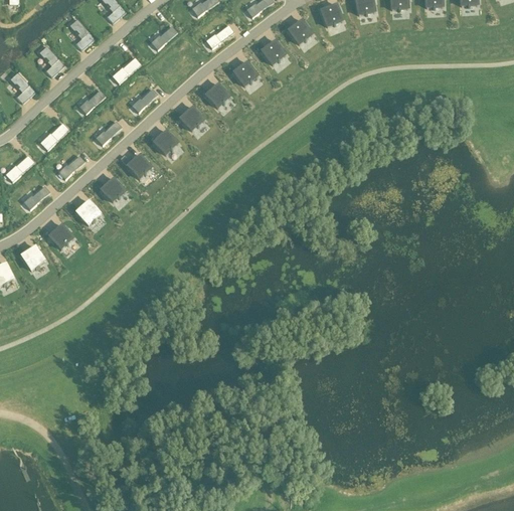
[(105,0),(107,3),(106,4),(109,8),(110,6),(113,10),(107,16),(112,22),(125,11),(115,0),(105,0)]
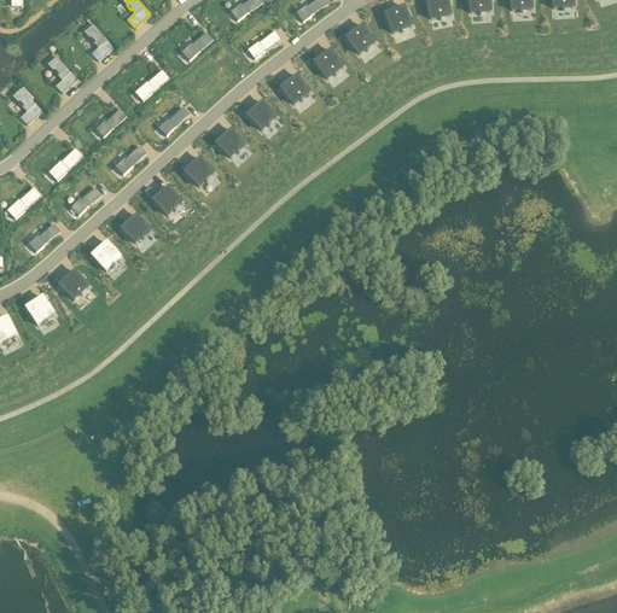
[(240,3),(231,10),(238,18),(262,0),(246,0),(242,4),(240,3)]
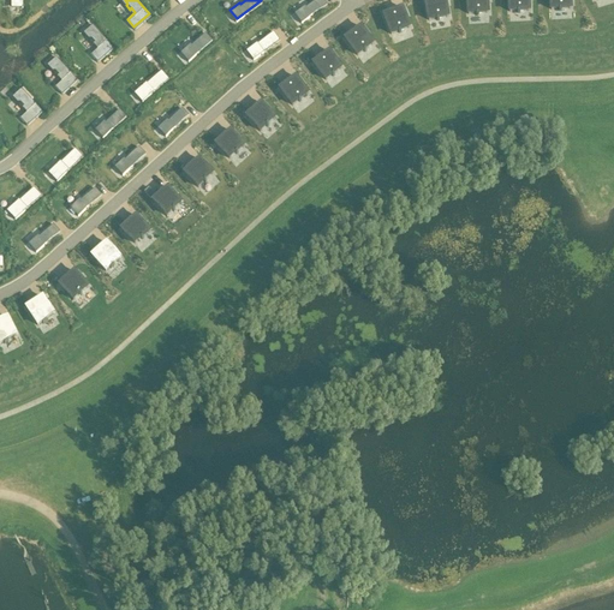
[(304,4),(294,11),(302,19),(326,1),(325,0),(311,0),(305,5),(304,4)]
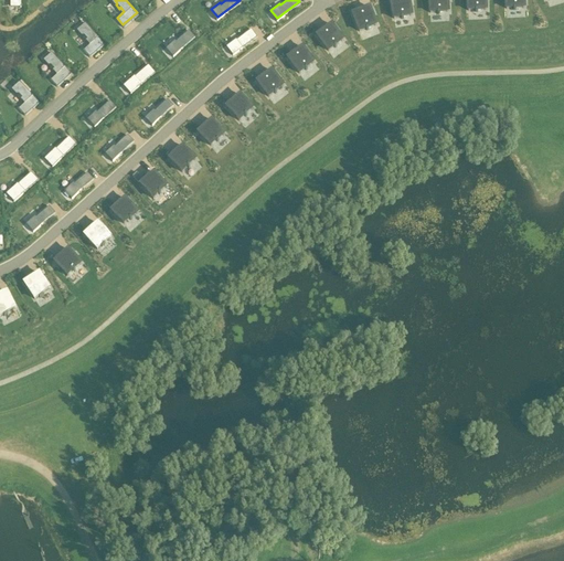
[(389,0),(392,17),(413,13),(410,0),(389,0)]
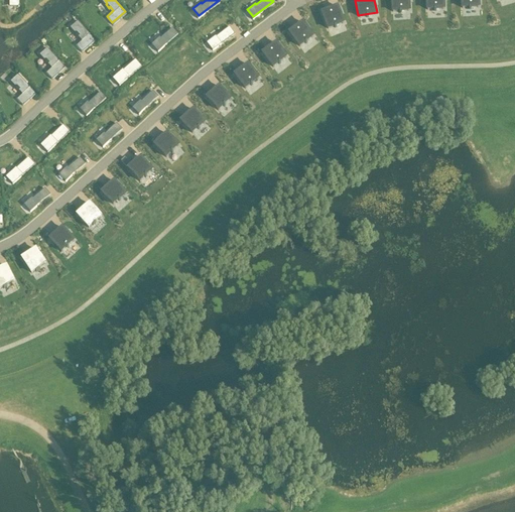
[(390,0),(391,10),(410,9),(409,0),(390,0)]
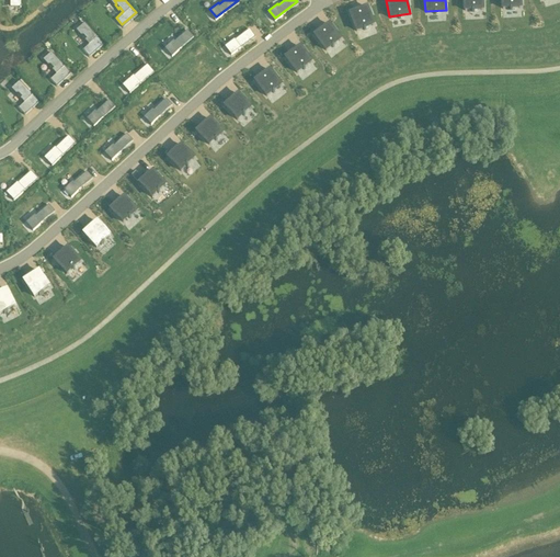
[(461,0),(463,9),(483,8),(482,0),(461,0)]
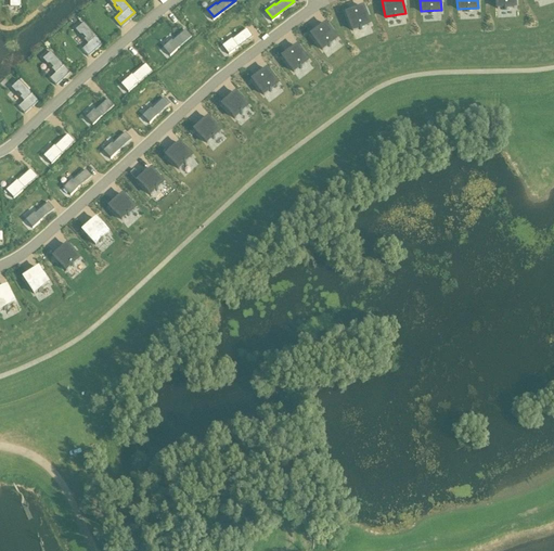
[(363,3),(344,10),(351,29),(371,22),(363,3)]
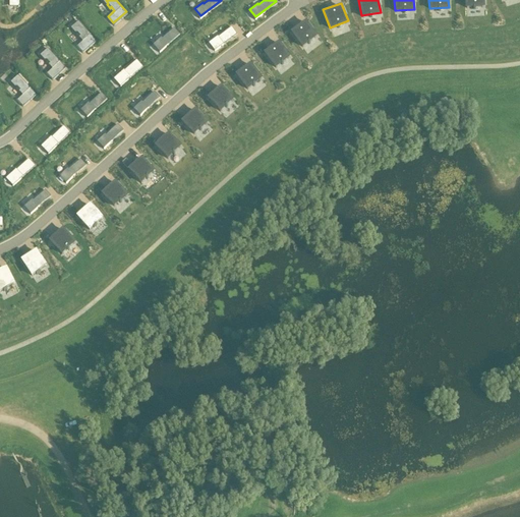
[(305,18),(290,30),(301,46),(316,35),(305,18)]
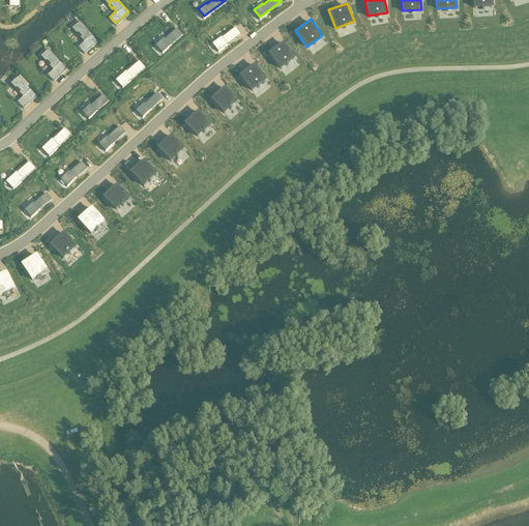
[(81,20),(74,26),(78,30),(77,31),(80,35),(81,34),(84,37),(77,44),(83,51),(96,38),(81,20)]
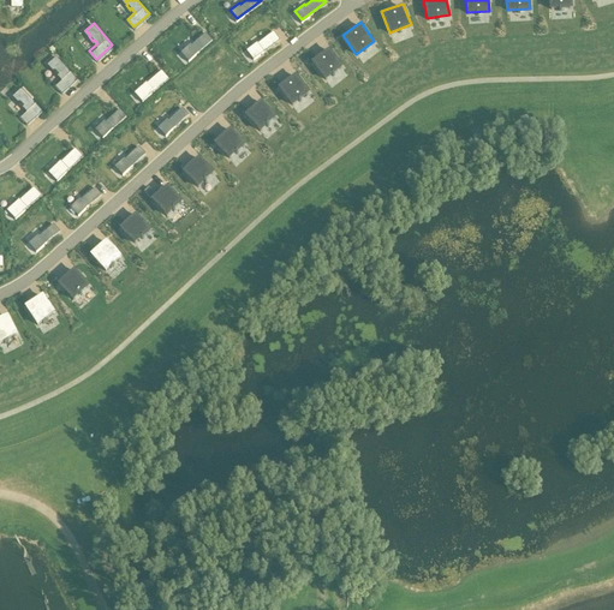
[(257,41),(248,48),(254,57),(279,37),(273,29),(257,41)]
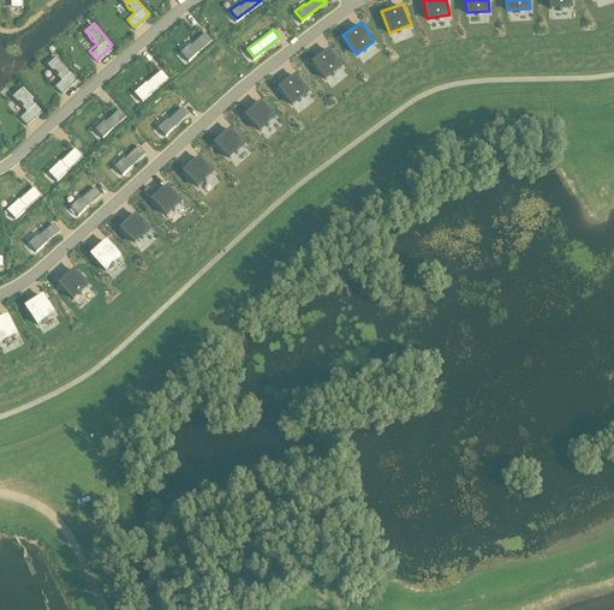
[(190,42),(182,51),(189,58),(212,37),(204,30),(191,43),(190,42)]
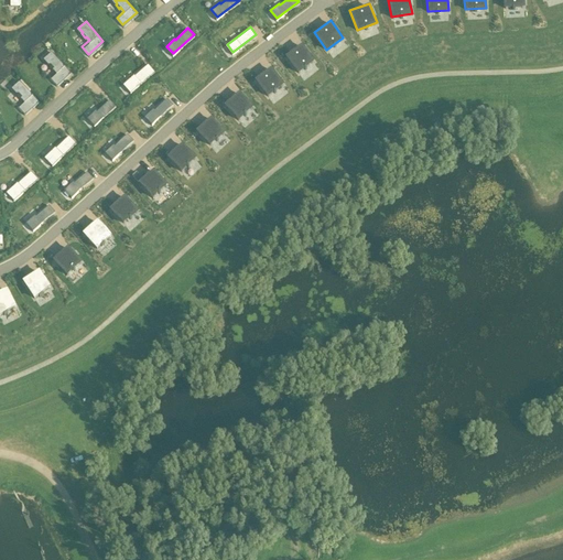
[(301,42),(284,55),(298,72),(314,60),(301,42)]
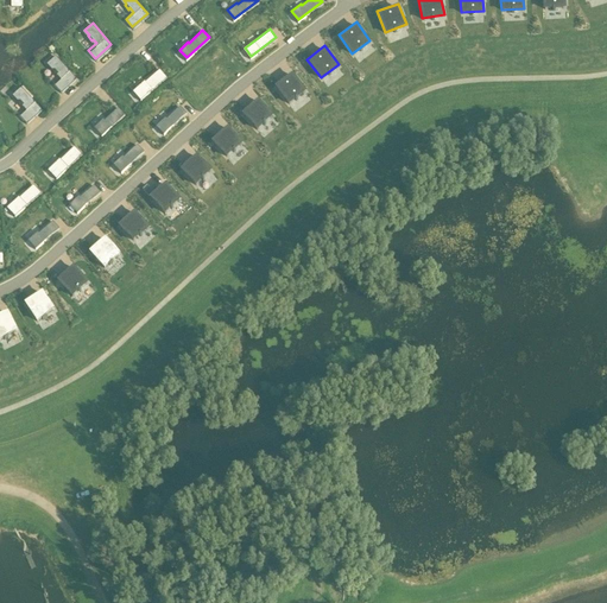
[(56,55),(49,62),(54,67),(52,69),(56,73),(57,71),(61,75),(54,82),(61,90),(75,76),(56,55)]
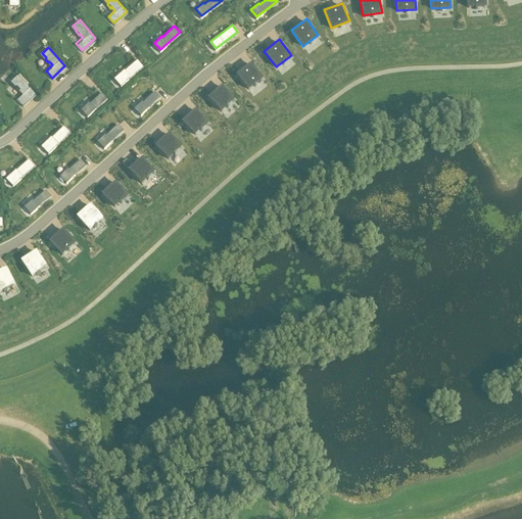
[(119,72),(120,73),(114,77),(121,84),(142,65),(136,58),(123,71),(122,69),(119,72)]
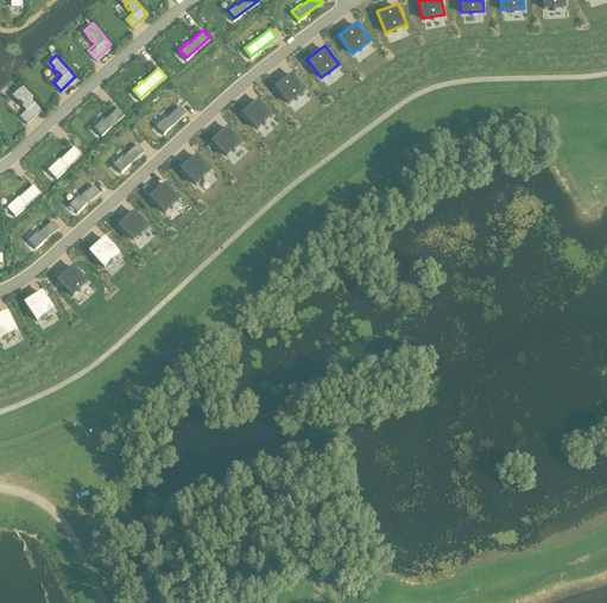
[(291,70),(273,84),(288,102),(305,89),(291,70)]
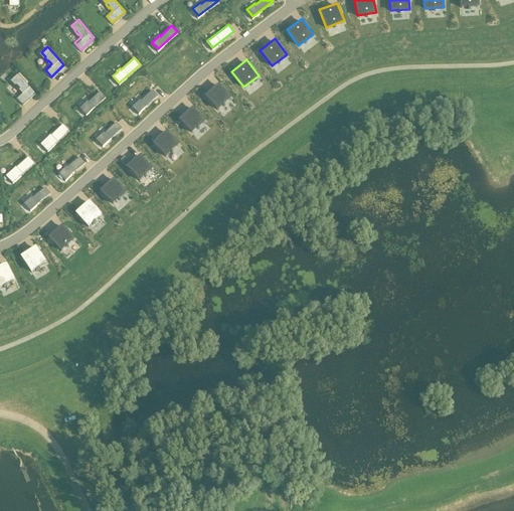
[(18,72),(12,78),(16,82),(15,84),(18,88),(19,87),(22,90),(16,96),(22,103),(34,91),(18,72)]
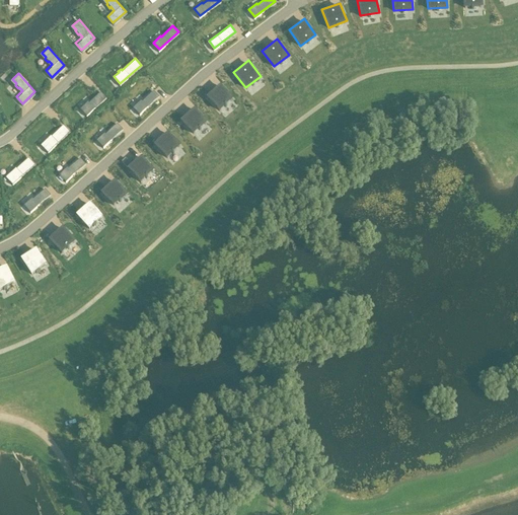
[(216,87),(204,97),(215,111),(227,100),(216,87)]
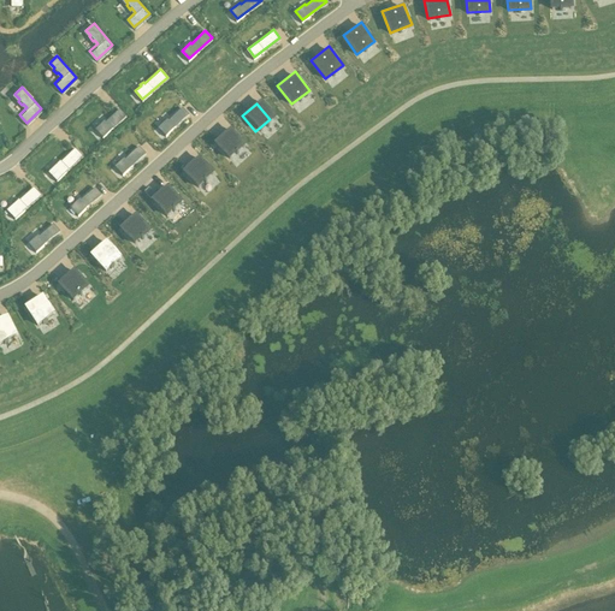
[(169,118),(167,117),(159,125),(166,134),(188,112),(182,106),(169,118)]
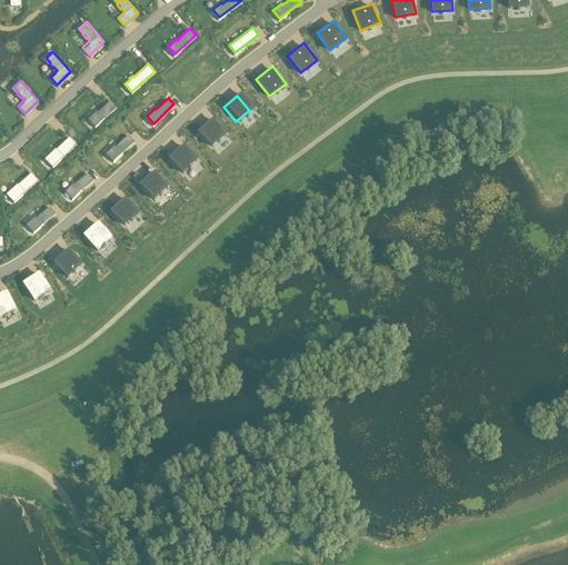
[(97,110),(89,118),(96,125),(116,106),(110,99),(98,111),(97,110)]
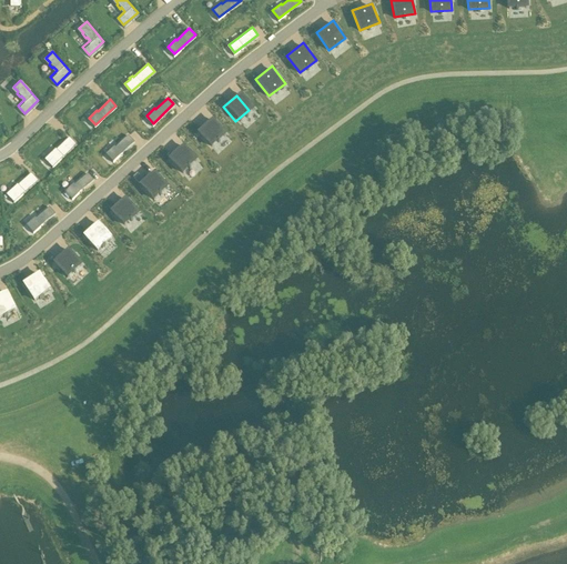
[(209,121),(195,132),(208,147),(221,134),(209,121)]
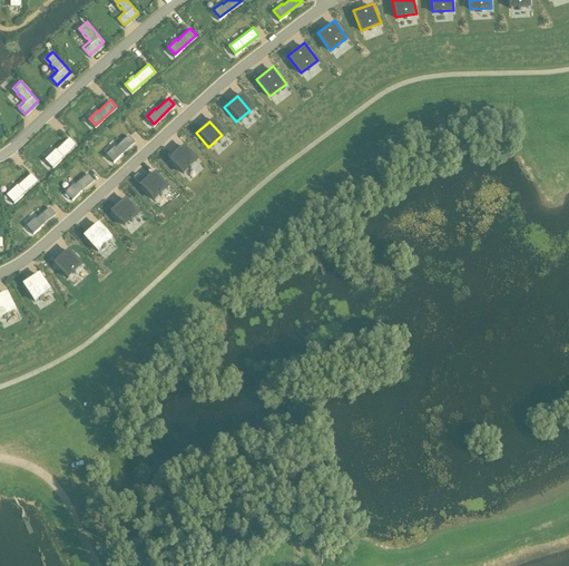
[(115,145),(107,153),(114,159),(134,140),(128,134),(116,146),(115,145)]
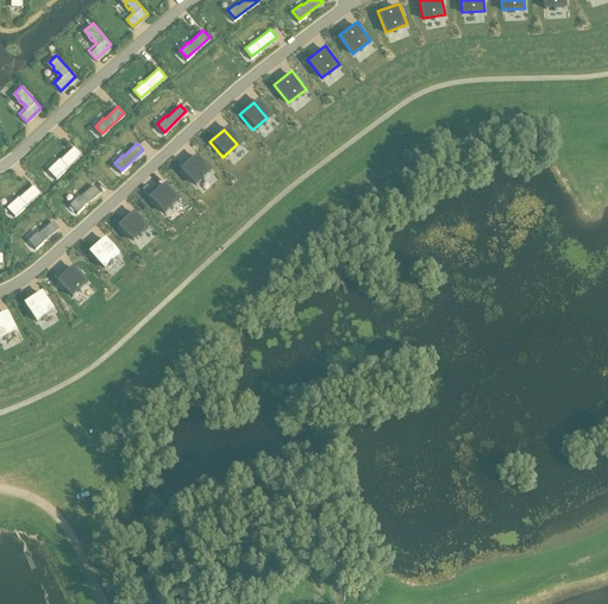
[(54,162),(55,163),(49,168),(57,176),(81,152),(74,144),(57,159),(54,162)]
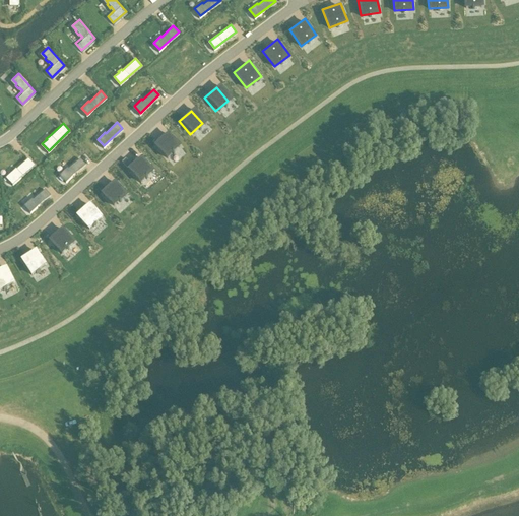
[(166,134),(153,145),(165,157),(177,146),(166,134)]
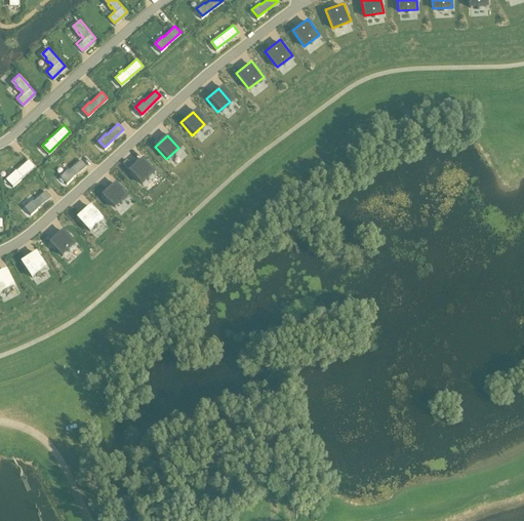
[(10,172),(11,173),(7,177),(13,185),(35,164),(28,158),(14,170),(13,170),(10,172)]
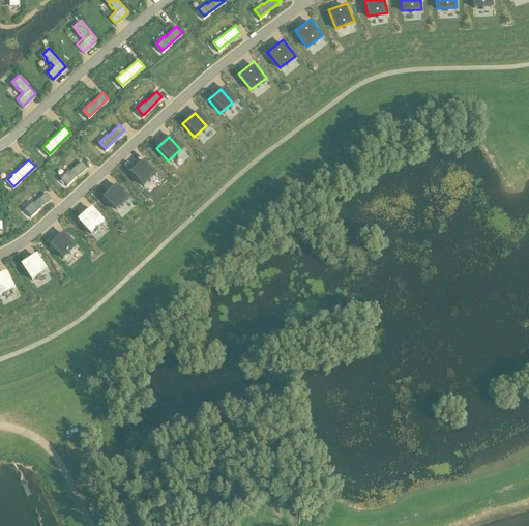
[(69,170),(68,169),(61,176),(67,183),(86,166),(81,159),(69,170)]
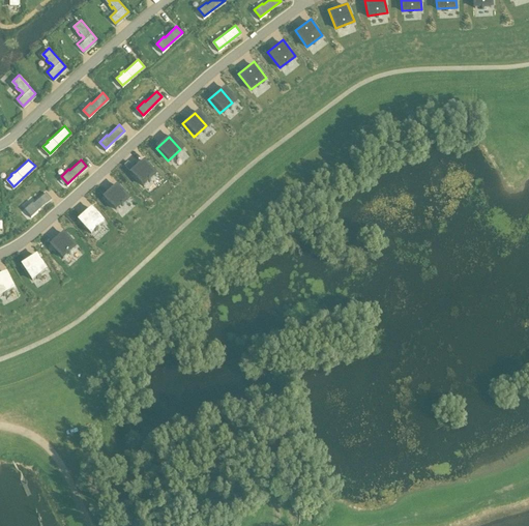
[(143,161),(130,172),(142,184),(154,173),(143,161)]
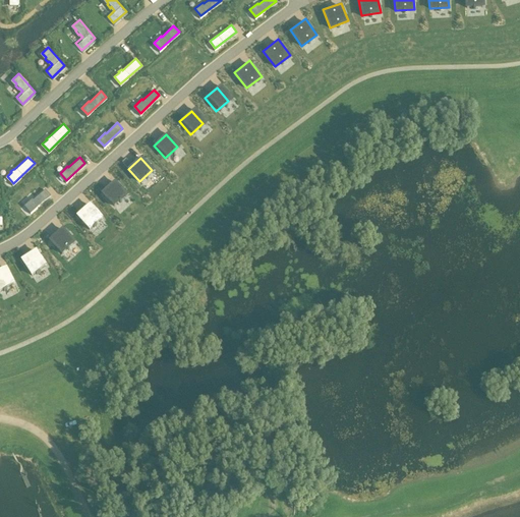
[(115,181),(102,192),(114,205),(126,193),(115,181)]
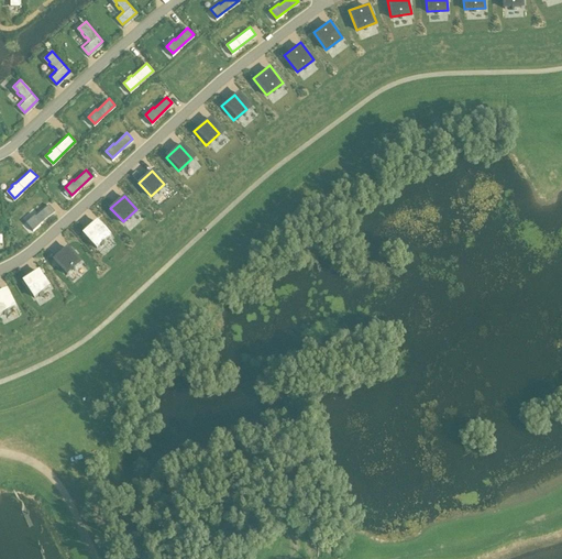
[(34,214),(26,220),(33,228),(54,209),(48,203),(35,214),(34,214)]
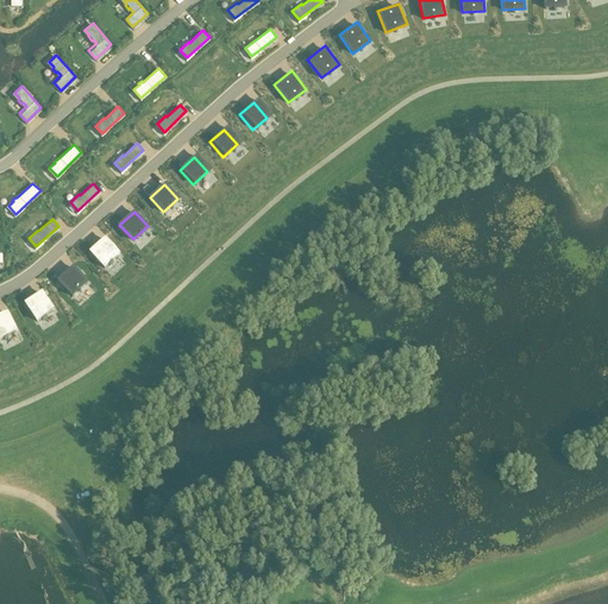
[(105,238),(91,251),(104,265),(118,253),(105,238)]
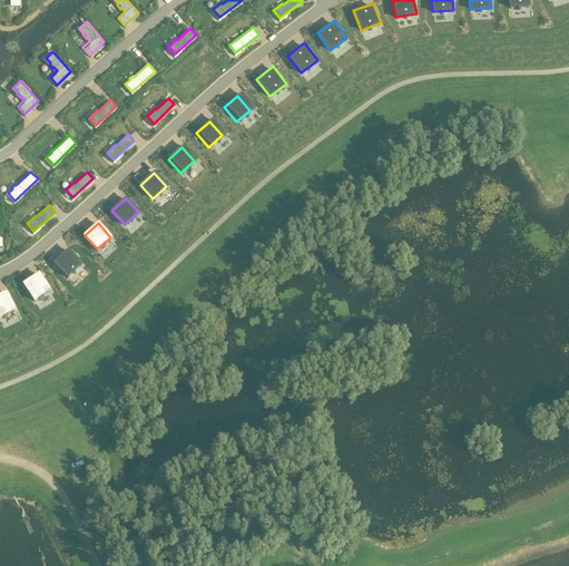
[(71,247),(57,260),(69,274),(84,262),(71,247)]
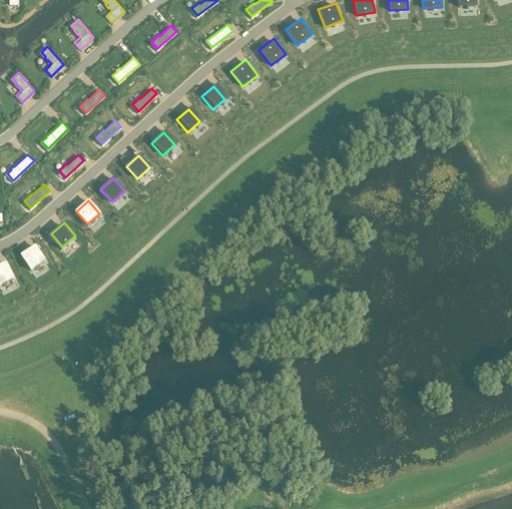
[(35,243),(20,253),(30,270),(46,260),(35,243)]
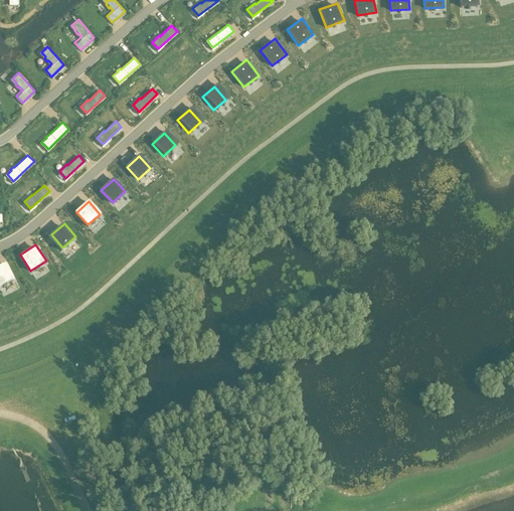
[(6,262),(0,265),(0,287),(15,280),(6,262)]
